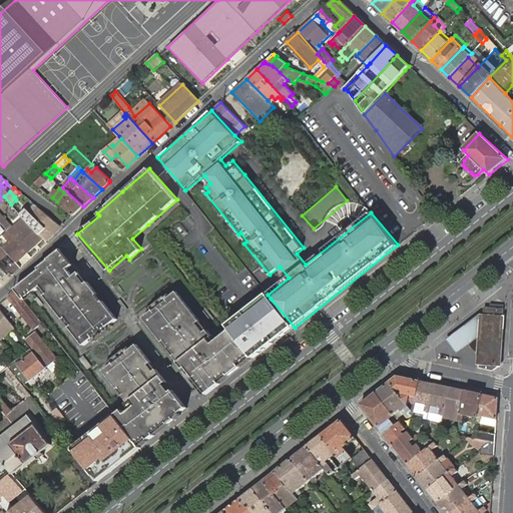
[(57,201),(74,215),(83,206),(66,191),(64,192),(57,201)]
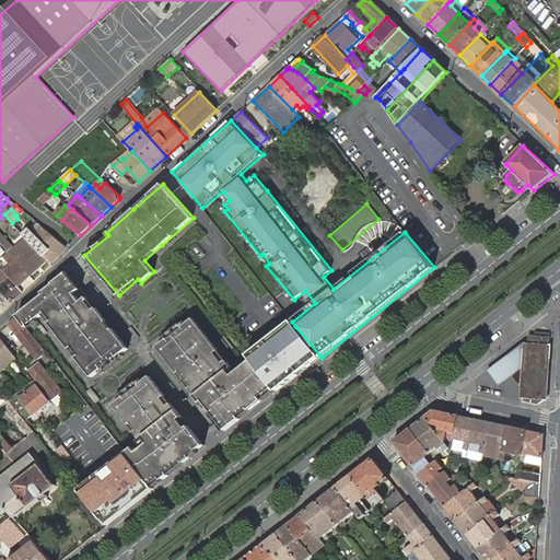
[(50,263),(58,256),(49,246),(36,235),(28,228),(23,234),(27,240),(32,244),(47,259),(50,263)]
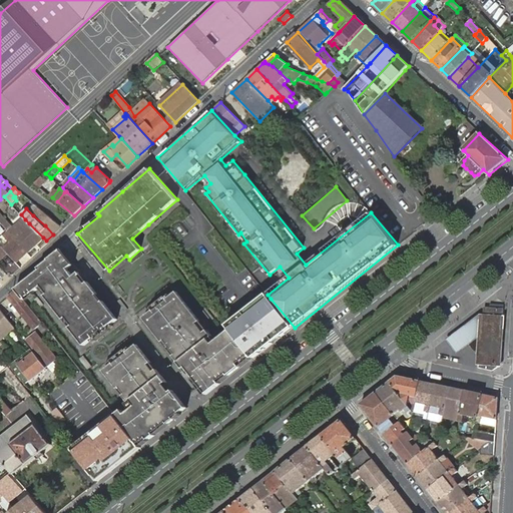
[(53,234),(61,226),(40,208),(33,215),(45,225),(53,234)]
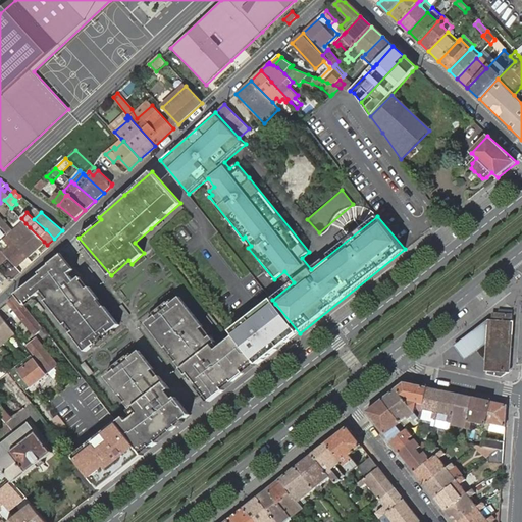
[(0,225),(7,235),(15,244),(28,257),(44,242),(30,227),(18,238),(14,233),(0,216),(0,225)]
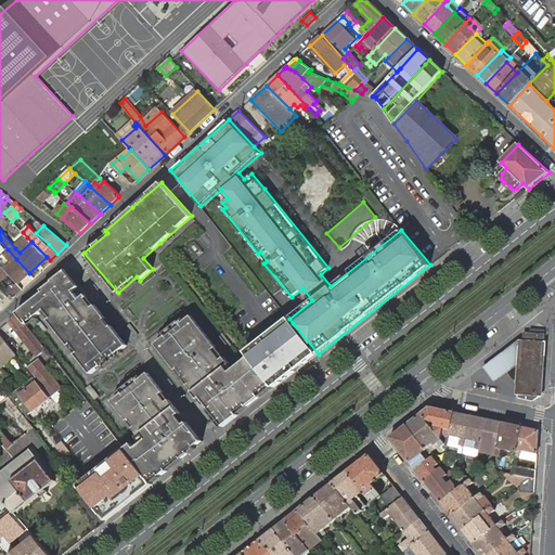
[(27,237),(15,248),(20,253),(31,242),(27,237)]
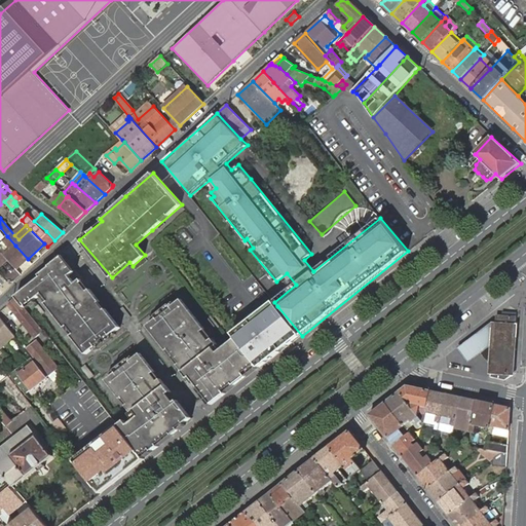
[(7,259),(21,274),(16,269),(28,259),(15,246),(7,236),(4,239),(3,240),(11,249),(8,252),(1,242),(0,242),(0,247),(2,250),(6,254),(4,256),(7,259)]
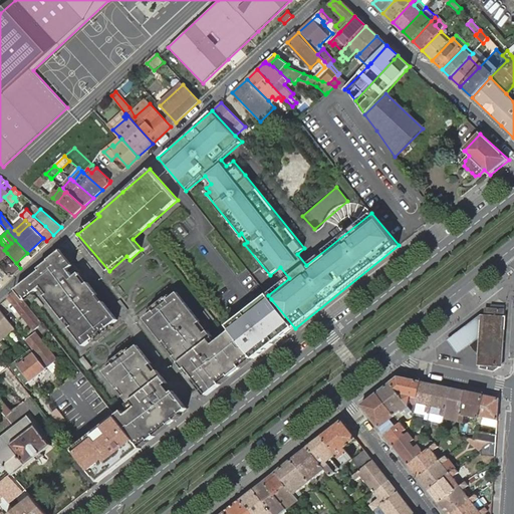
[(117,320),(62,249),(16,289),(24,299),(39,288),(83,346),(90,341),(91,343),(113,327),(111,325),(117,320)]
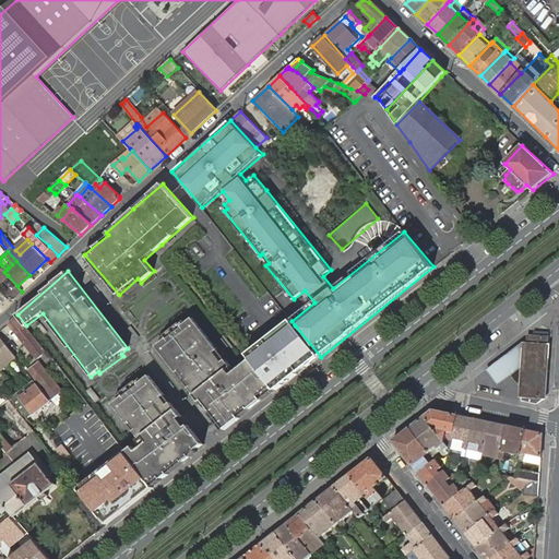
[(46,352),(18,316),(9,322),(18,333),(37,358),(46,352)]
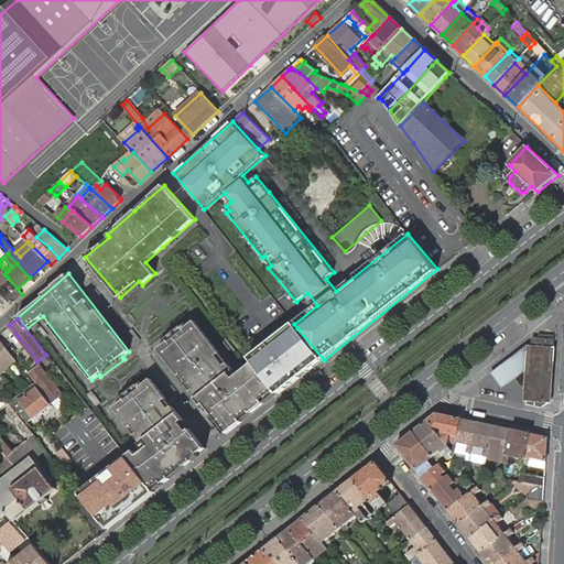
[(227,435),(280,394),(255,362),(239,375),(196,321),(188,326),(187,323),(164,342),(166,344),(159,349),(227,435)]
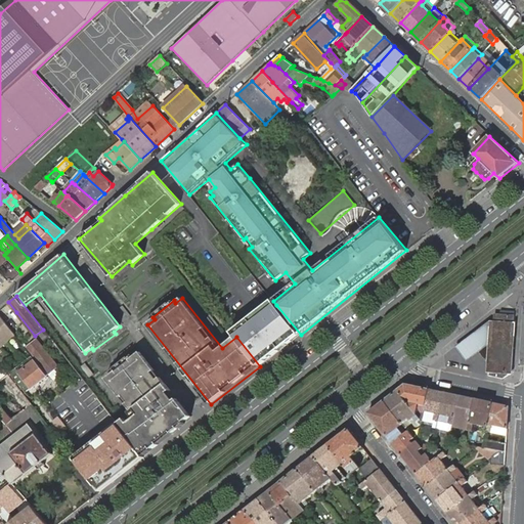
[(260,366),(301,335),(276,305),(236,337),(260,366)]
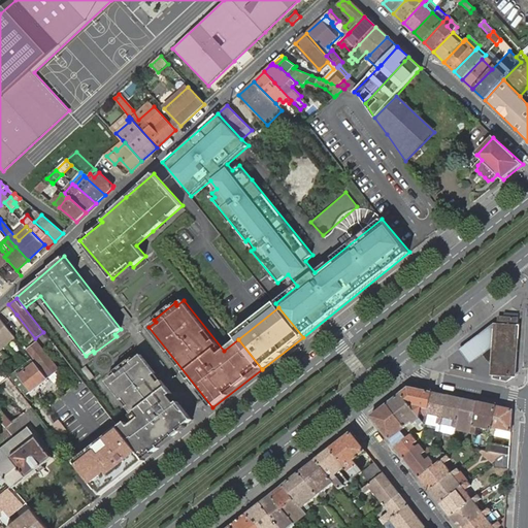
[(518,333),(519,318),(500,317),(499,324),(499,328),(507,328),(506,332),(518,333)]
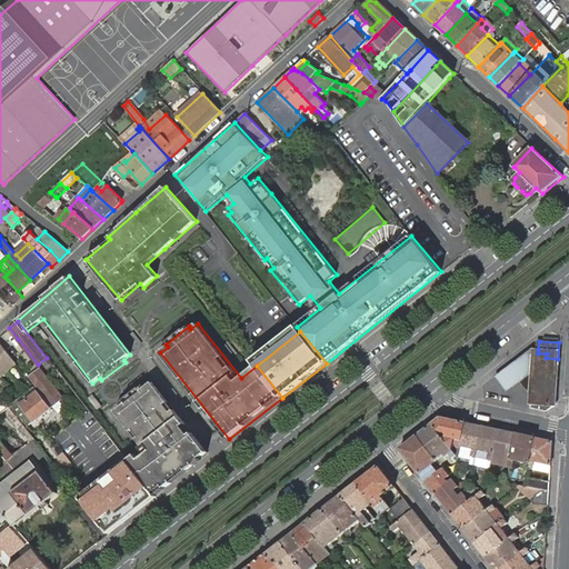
[(0,378),(17,363),(0,342),(0,378)]
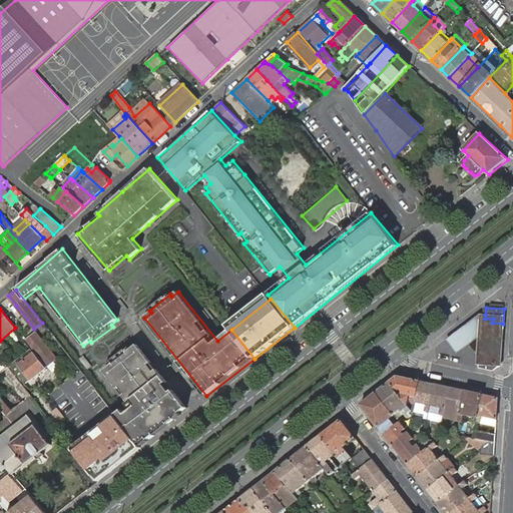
[(469,347),(479,358),(481,334),(484,334),(485,319),(485,315),(480,316),(447,343),(458,356),(469,347)]
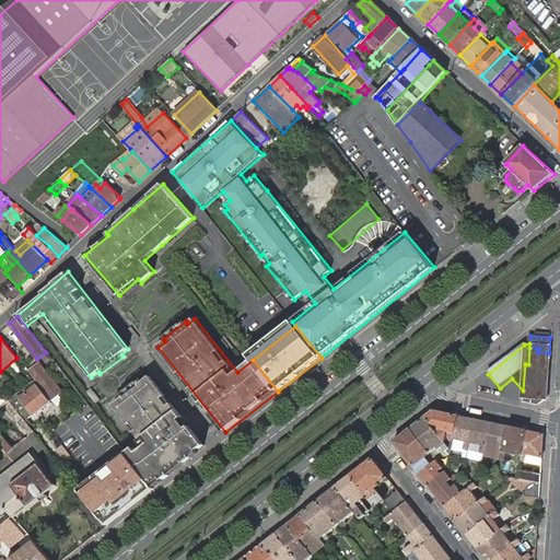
[(523,391),(523,398),(546,399),(548,365),(549,353),(537,352),(538,348),(529,348),(528,364),(525,364),(523,391)]
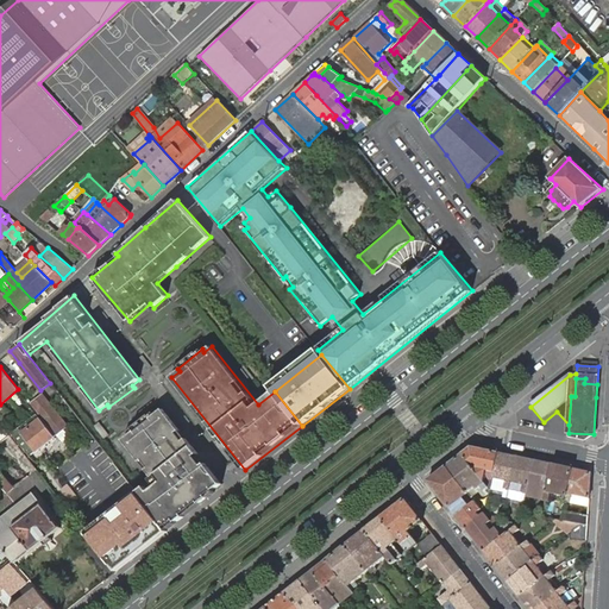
[(57,435),(68,426),(43,395),(31,403),(57,435)]
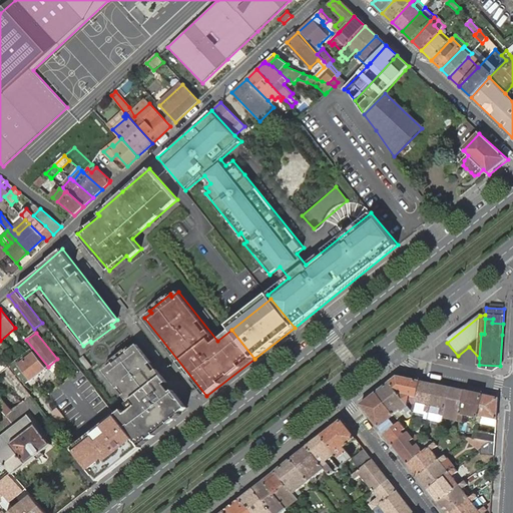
[(188,410),(137,346),(131,351),(129,349),(108,365),(110,367),(104,372),(128,403),(126,405),(131,411),(126,415),(122,411),(116,415),(137,442),(140,447),(188,410)]
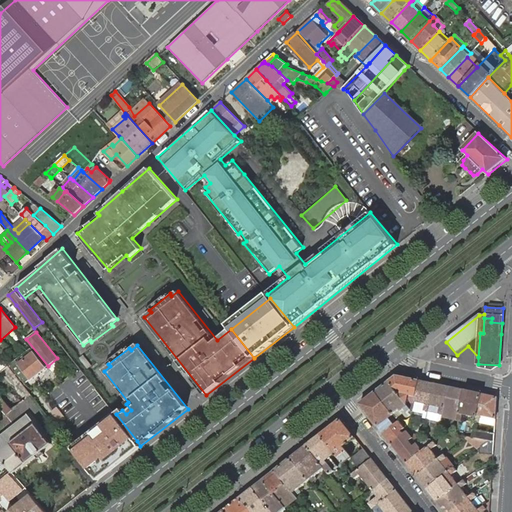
[(31,379),(46,367),(31,348),(16,360),(8,366),(23,385),(31,379)]
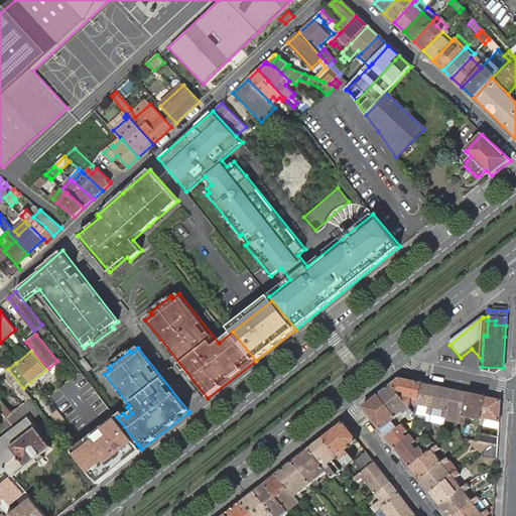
[(414,412),(415,414),(416,414),(418,404),(422,383),(400,378),(399,378),(392,384),(414,412)]
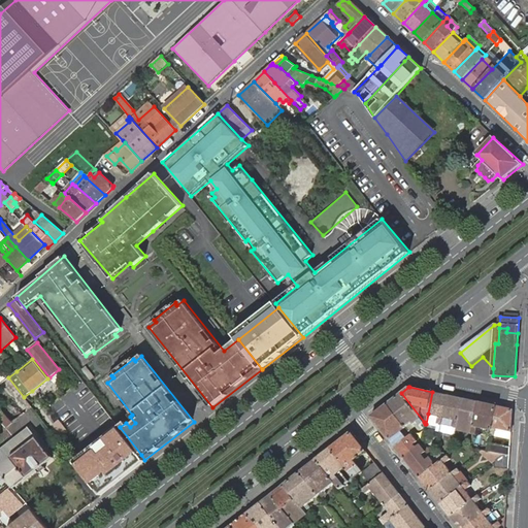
[(436,430),(440,431),(441,424),(442,418),(448,395),(432,392),(428,414),(439,417),(437,426),(436,430)]
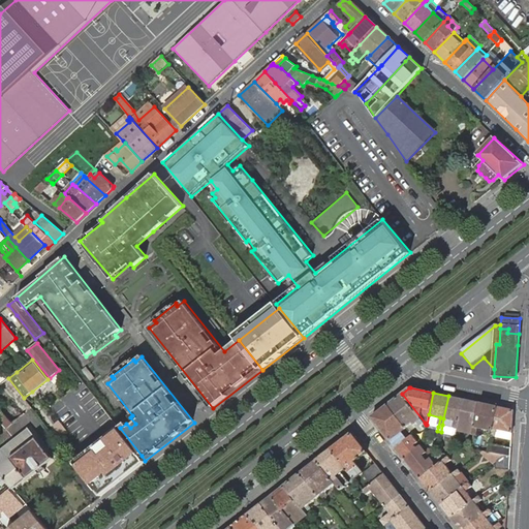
[(402,394),(389,404),(407,428),(413,424),(415,425),(419,423),(421,424),(422,425),(425,423),(402,394)]
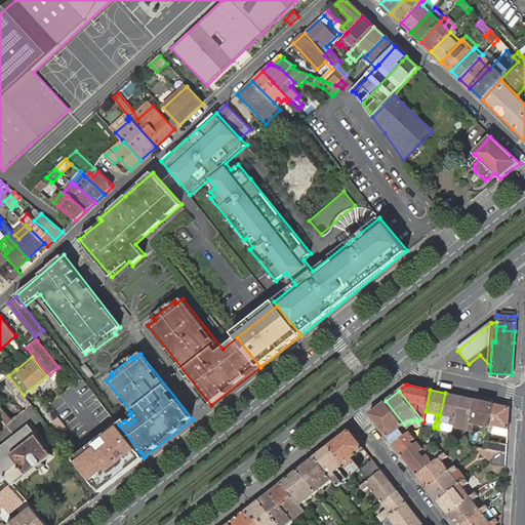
[(460,396),(445,393),(440,415),(455,418),(460,396)]
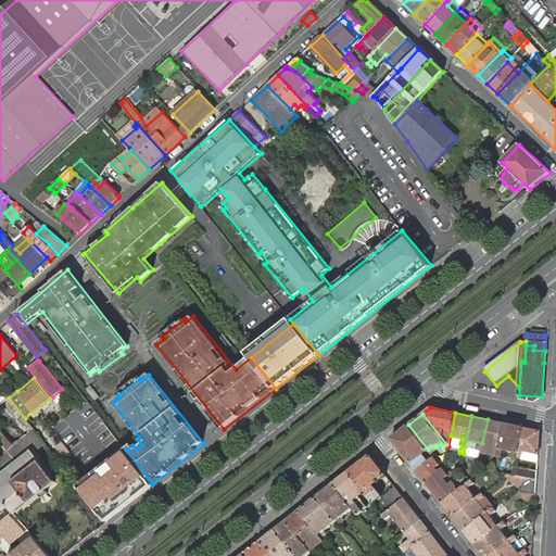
[(481,450),(480,453),(484,454),(497,457),(500,446),(504,424),(488,419),(482,443),(481,450)]
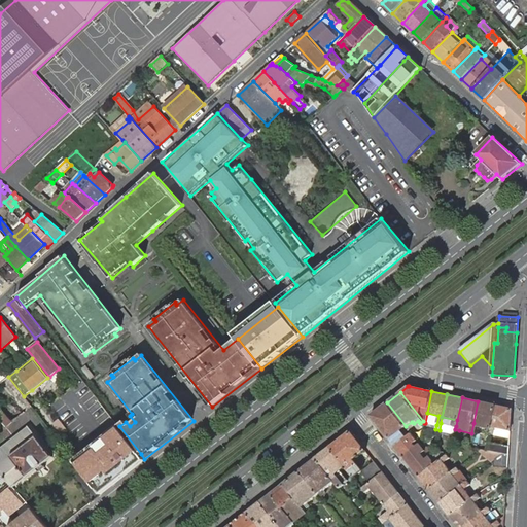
[(471,433),(476,434),(476,432),(489,434),(490,433),(490,429),(496,406),(478,401),(473,423),(471,433)]
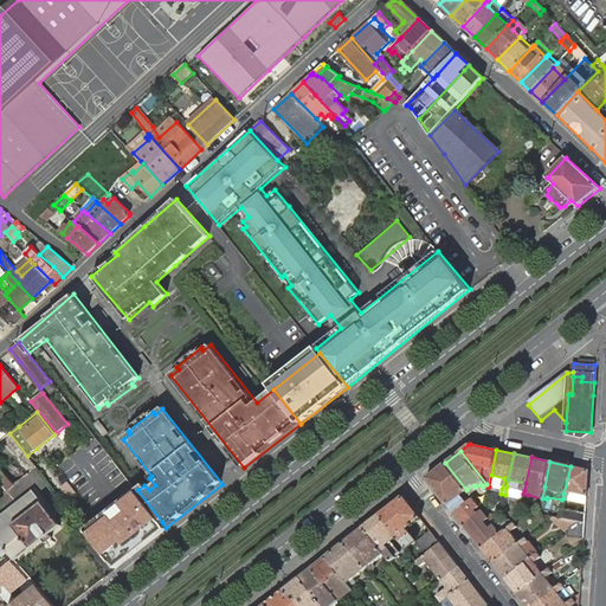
[(426,478),(453,513),(472,498),(470,495),(466,490),(445,463),(426,478)]
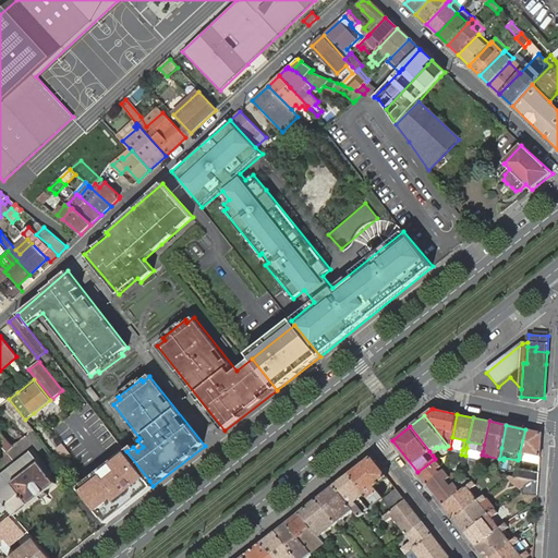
[(524,452),(541,457),(542,433),(525,429),(519,455),(519,459),(522,460),(524,452)]
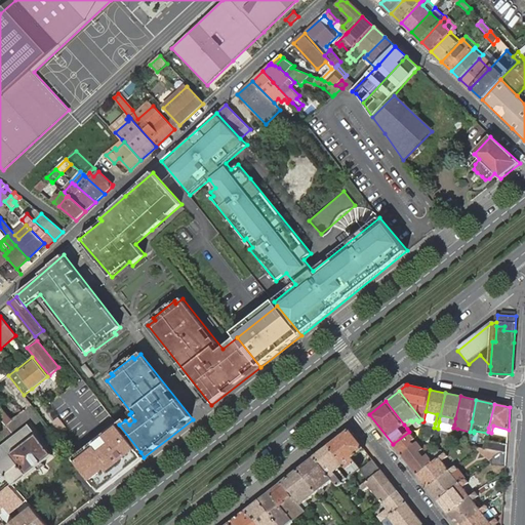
[(3,408),(0,410),(0,418),(6,426),(13,420),(3,408)]
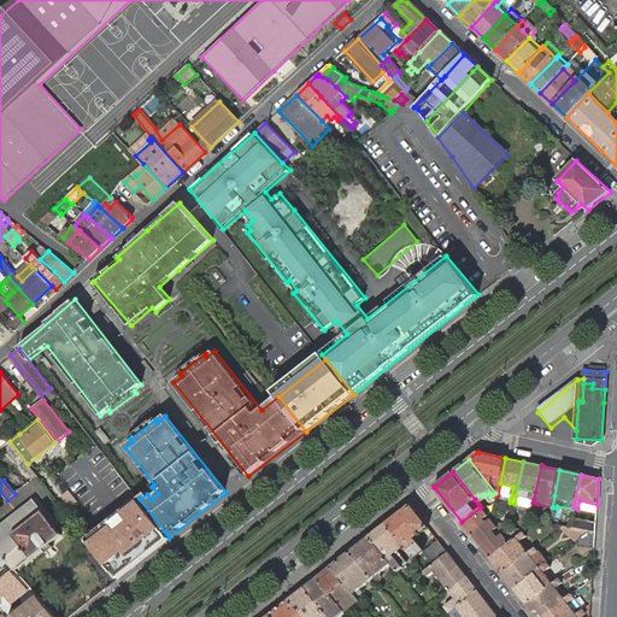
[(500,483),(498,495),(511,498),(513,487),(500,483)]
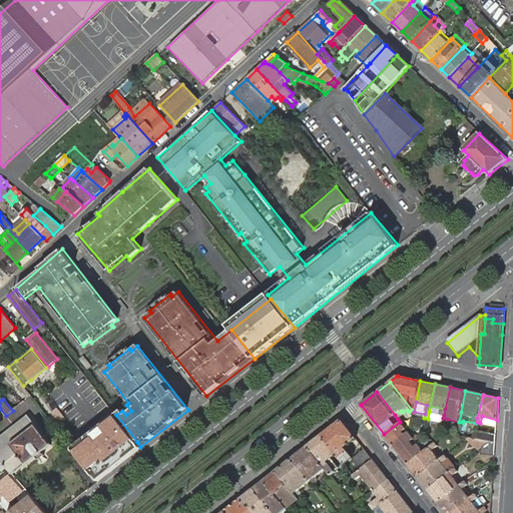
[(429,412),(444,415),(445,409),(430,406),(429,412)]
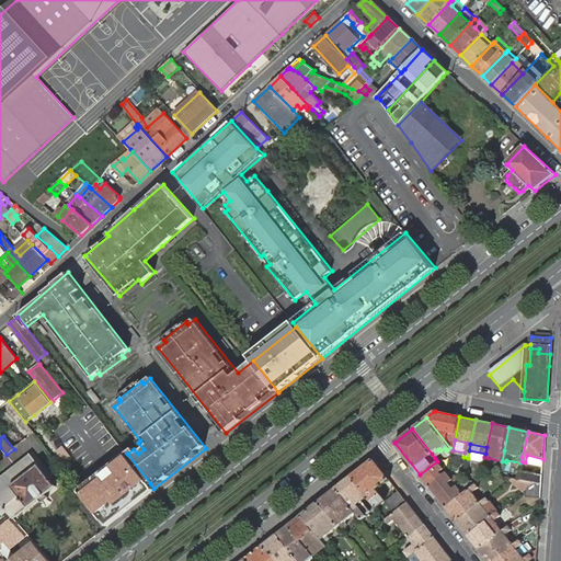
[(150,483),(127,454),(113,465),(81,490),(86,495),(101,516),(107,525),(153,489),(150,483)]
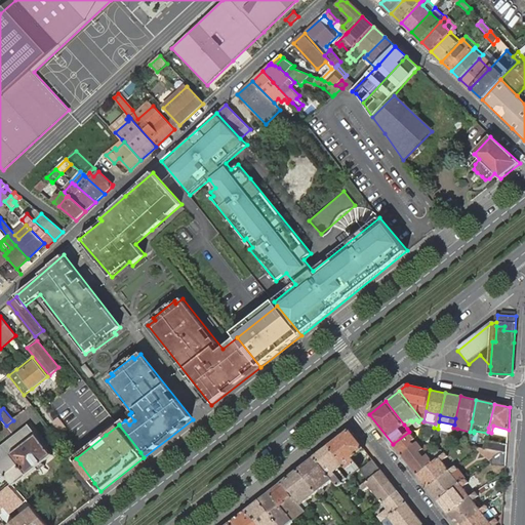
[(0,471),(10,482),(12,485),(27,475),(37,468),(42,462),(52,455),(30,427),(4,446),(0,449),(0,471)]
